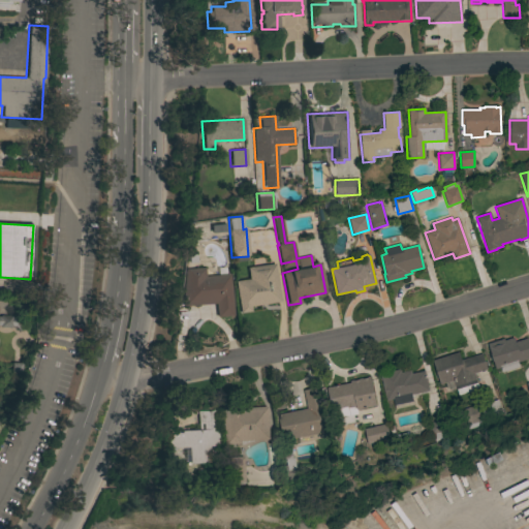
[(235,281),(248,279),(246,268),(274,263),(280,302),(249,307),(250,311),(239,313),(235,281)]
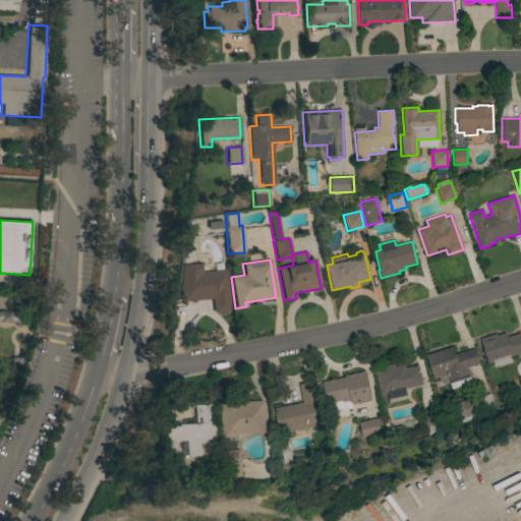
[(229,311),(213,312),(211,299),(179,301),(176,266),(200,264),(201,272),(225,270),(229,311)]
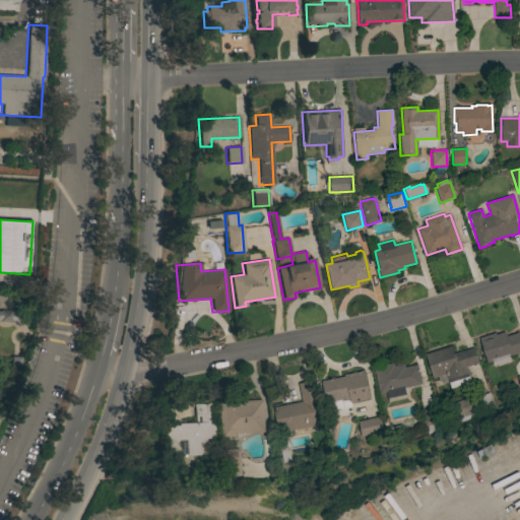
[(0,309),(11,310),(11,311),(18,312),(24,319),(18,324),(14,320),(10,320),(10,321),(0,320),(0,309)]
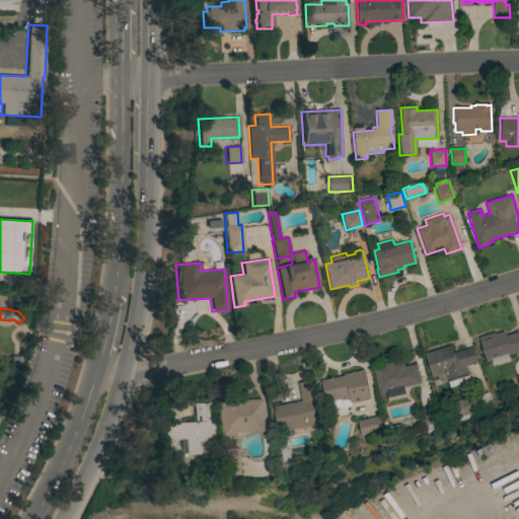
[(518,352),(507,356),(509,360),(492,365),(491,360),(486,362),(477,338),(494,332),(494,334),(503,331),(505,336),(517,331),(518,338),(518,352)]
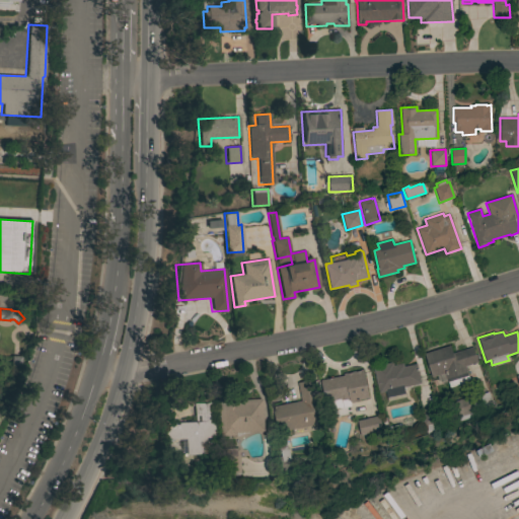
[(449,346),(452,354),(472,347),(477,363),(465,367),(469,381),(449,387),(444,373),(431,377),(424,354),(449,346)]
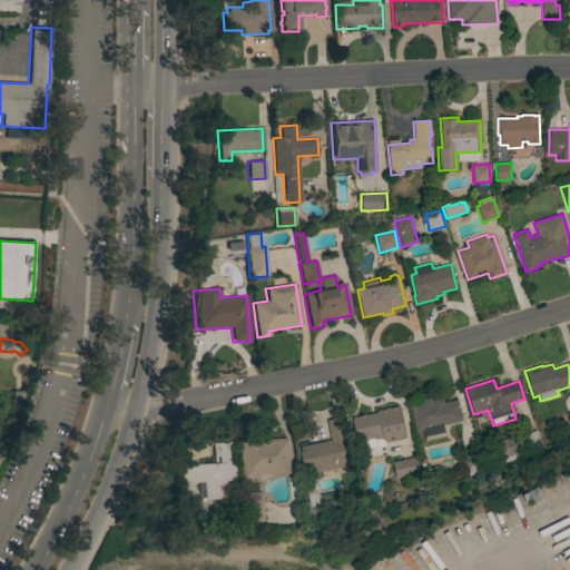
[(409,403),(430,397),(431,401),(442,399),(443,403),(457,400),(461,421),(443,425),(445,436),(425,441),(423,430),(415,432),(409,403)]
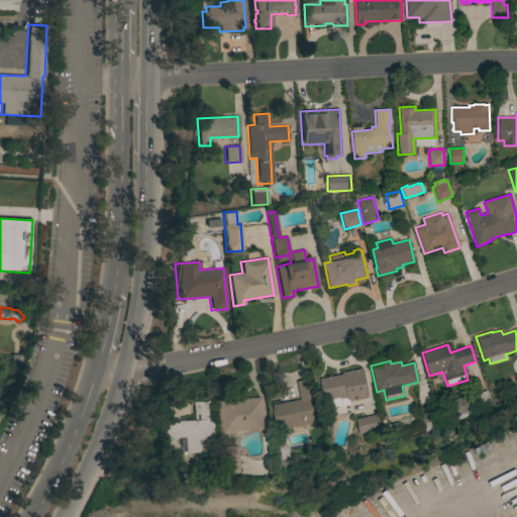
[(367,396),(347,400),(347,398),(324,403),(319,379),(342,374),(341,373),(360,369),(367,396)]
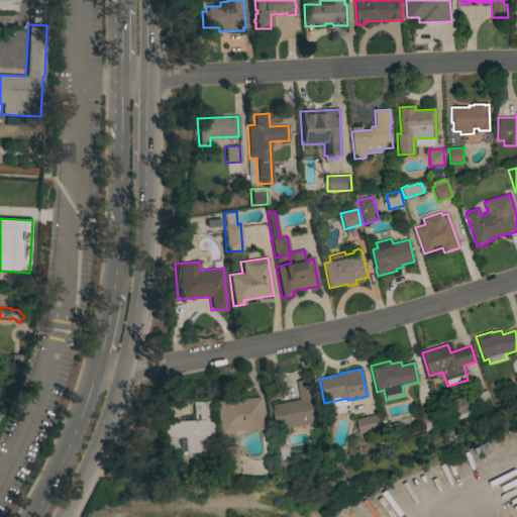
[(300,399),(296,382),(312,378),(317,401),(311,402),(315,423),(276,430),(271,405),(300,399)]
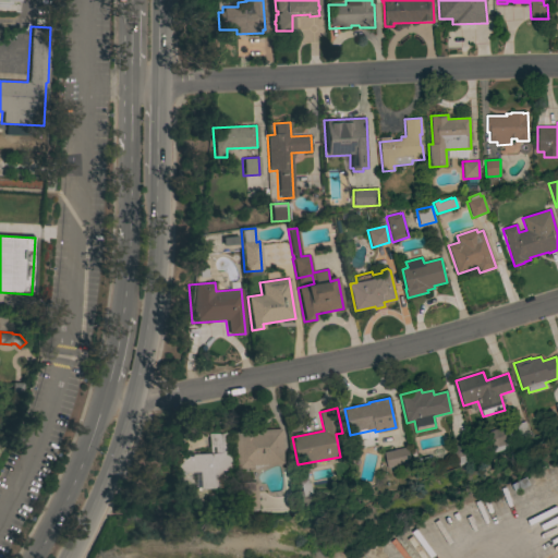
[(509,441),(505,427),(524,421),(529,435),(509,441)]
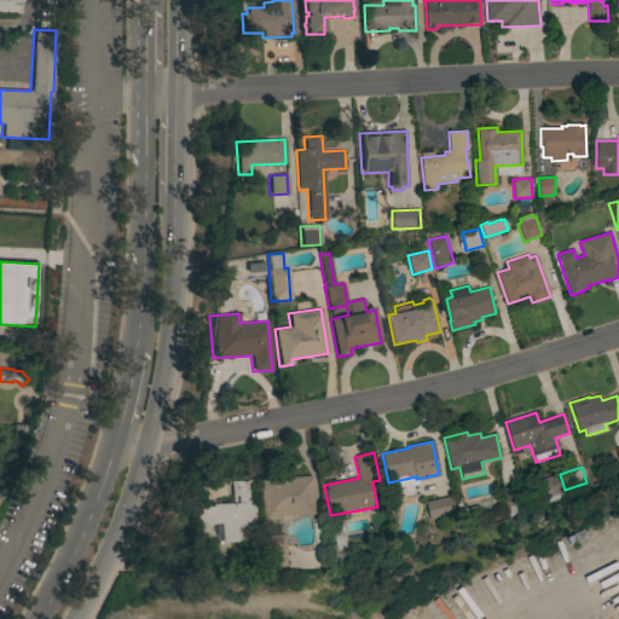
[(312,514),(279,515),(279,519),(261,520),(259,474),(284,473),(284,476),(311,475),(312,514)]
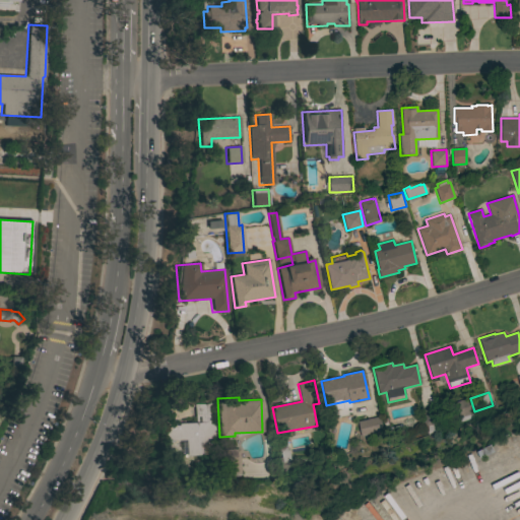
[(473,413),(471,413),(473,417),(461,423),(460,417),(457,417),(453,405),(468,400),(473,413)]
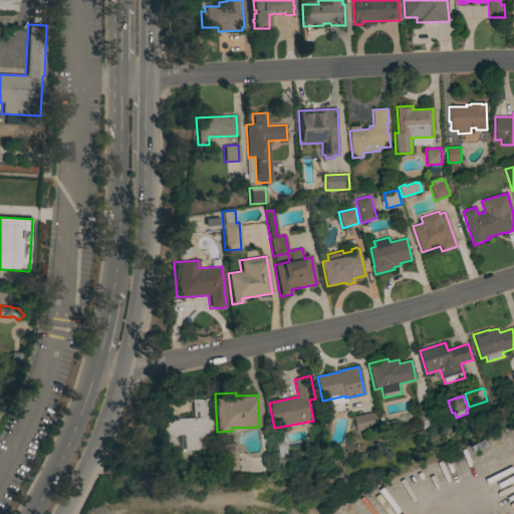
[(192,418),(191,400),(211,399),(213,434),(203,434),(203,436),(201,436),(201,442),(203,442),(204,449),(183,451),(182,435),(163,436),(162,420),(192,418)]
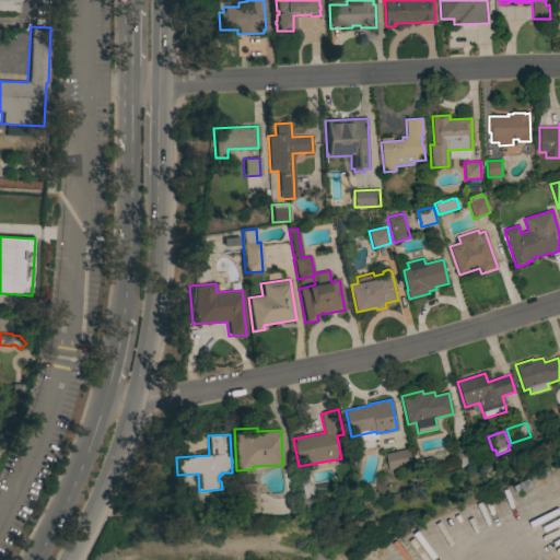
[(452,443),(468,439),(473,454),(470,455),(474,464),(461,467),(457,459),(456,459),(452,443)]
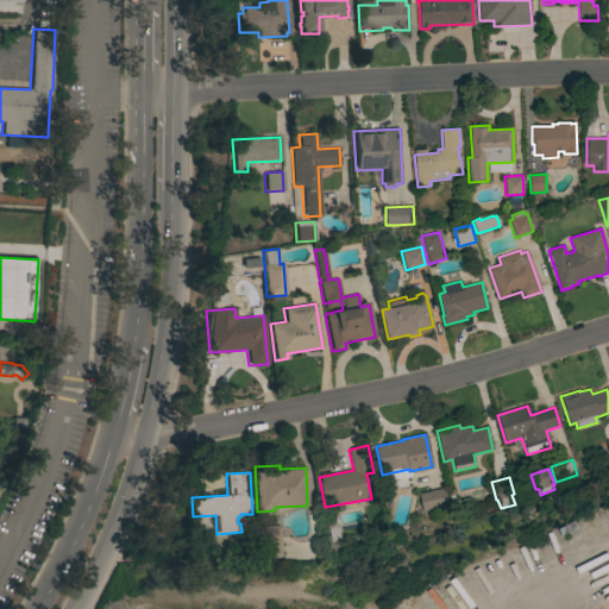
[(419,494),(444,488),(445,493),(453,490),(456,501),(469,497),(472,508),(458,512),(454,501),(447,502),(449,504),(422,512),(419,494)]
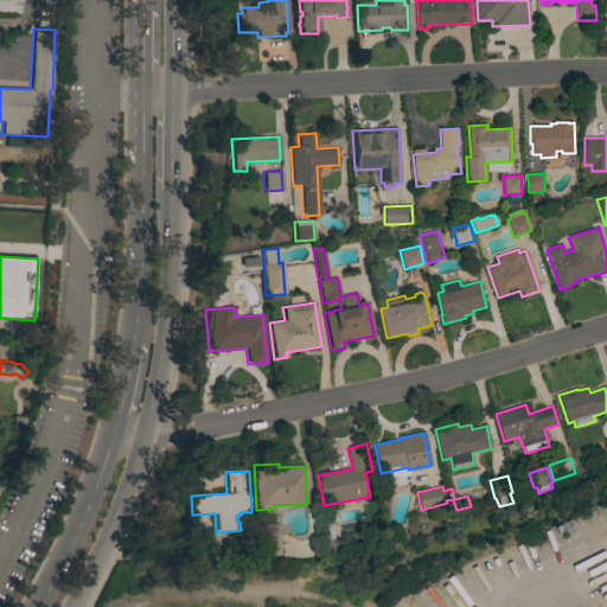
[(336,519),(334,521),(336,526),(337,525),(342,547),(326,549),(324,535),(328,534),(328,530),(325,531),(320,509),(333,505),(336,519)]
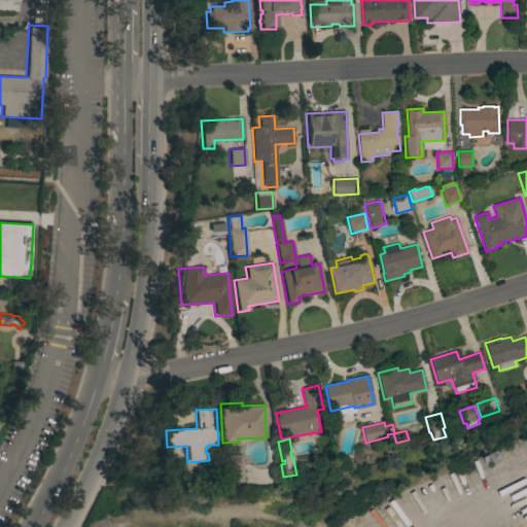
[(242,480),(222,481),(221,456),(241,455),(242,480)]
